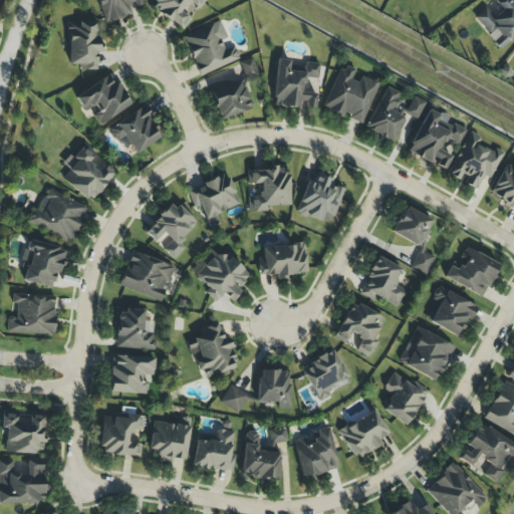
[(154,0),(150,7),(184,30),(204,0),(154,0)]
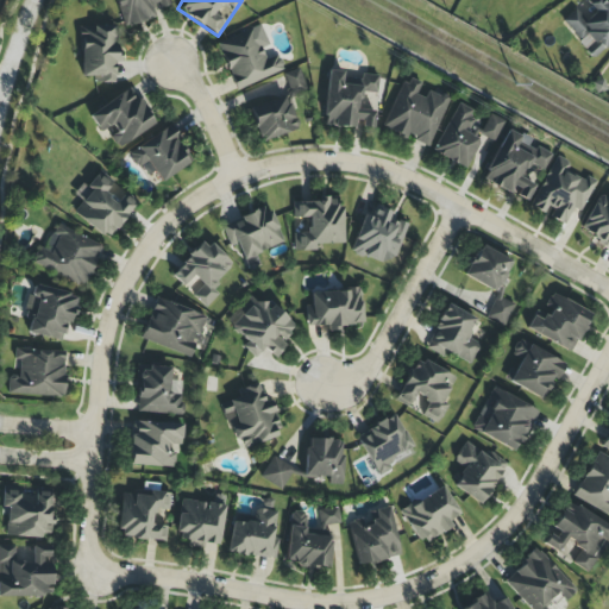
[(608,43),(608,5),(604,1),(604,0),(583,0),(594,12),(585,20),(575,10),(560,23),(592,58),(608,43)]
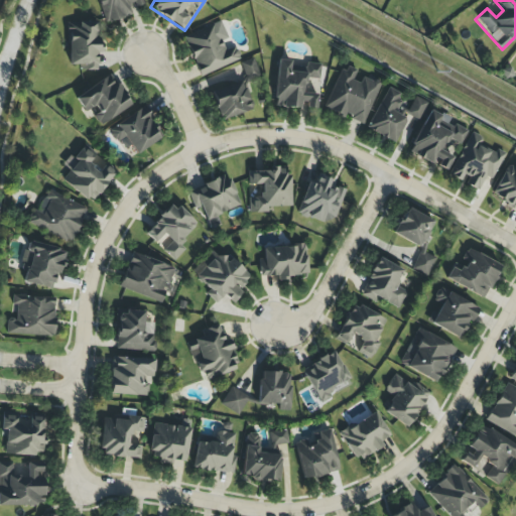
[(200,77),(241,59),(235,46),(225,51),(221,40),(228,37),(221,21),(183,37),(200,77)]
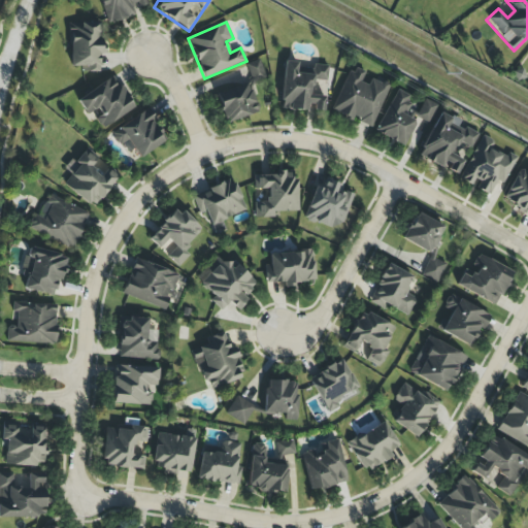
[(69,66),(81,66),(81,72),(99,72),(99,54),(101,54),(101,24),(70,23),(69,66)]
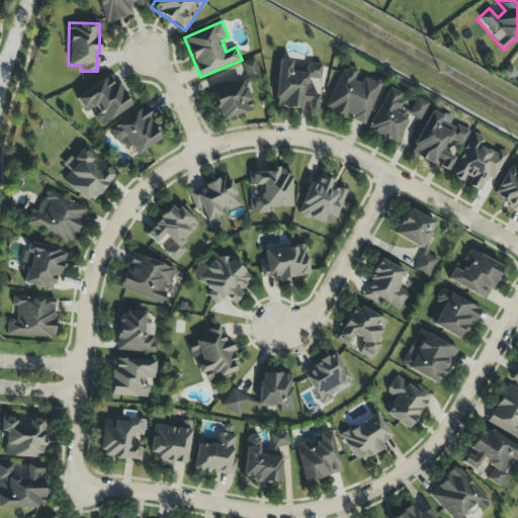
[(247,83),(261,77),(254,59),(240,64),(247,83)]
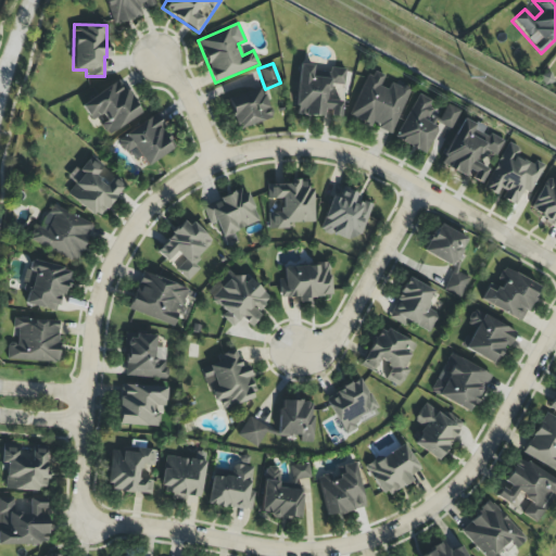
[(345,70),(328,67),(327,73),(313,72),(313,66),(299,65),(294,115),(327,117),(327,116),(342,117),(345,70)]
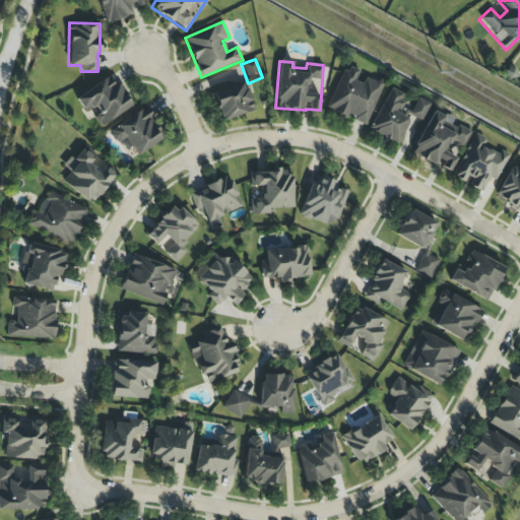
[(326,110),(349,120),(349,119),(365,126),(383,84),(365,76),(362,83),(354,80),(359,71),(345,65),(326,110)]
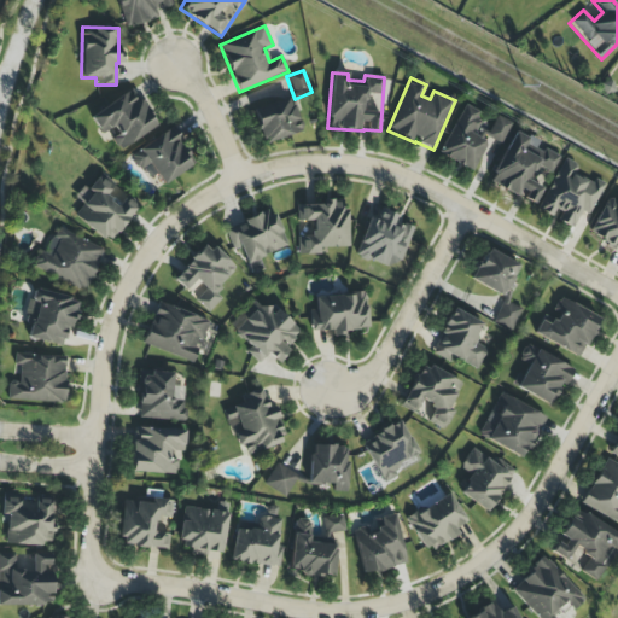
[(89,117),(101,136),(108,133),(120,151),(156,127),(132,91),(89,117)]
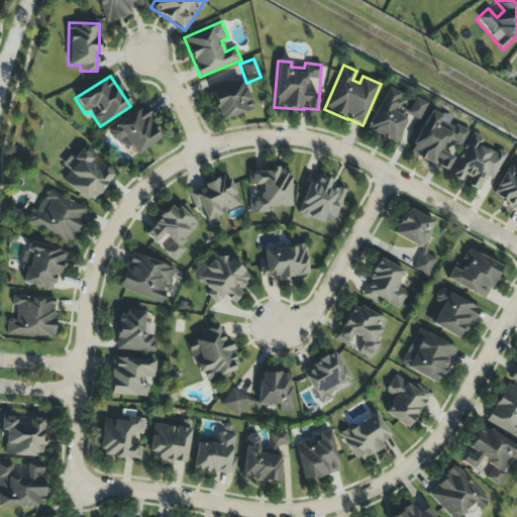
[(212,92),(220,120),(252,111),(244,83),(212,92)]
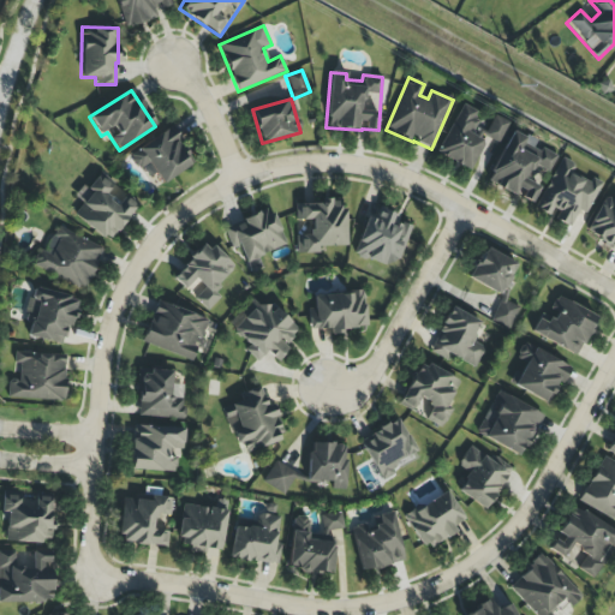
[(471,169),(485,138),(500,144),(509,121),(493,114),(488,125),(475,118),(477,111),(461,103),(437,154),(471,169)]
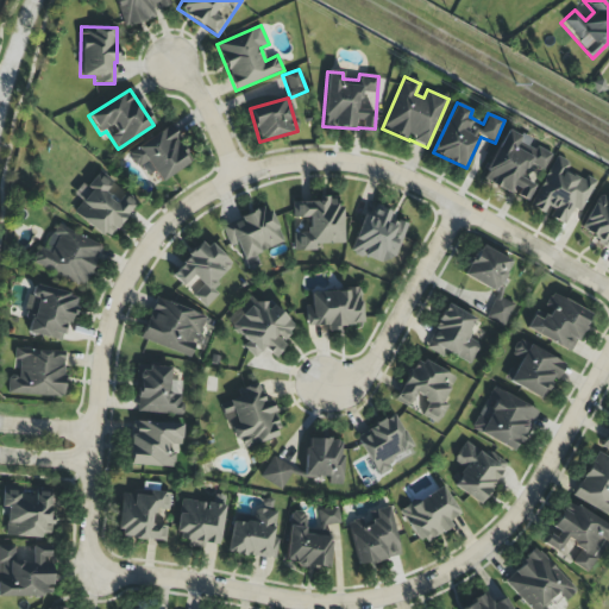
[(193,159),(168,126),(129,155),(146,180),(154,174),(161,183),(193,159)]
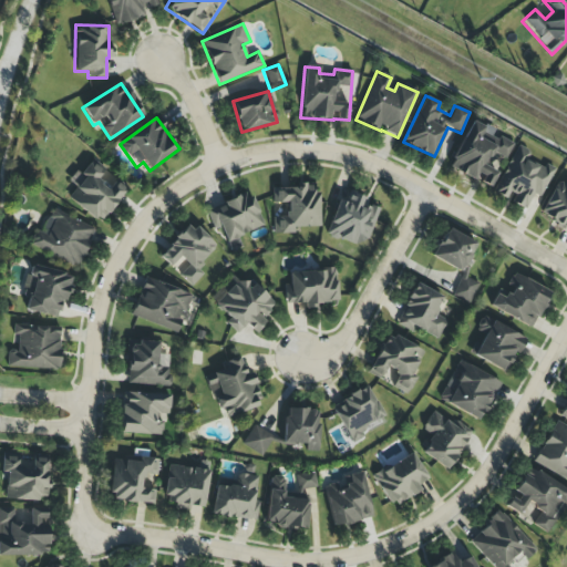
[(449,168),(491,187),(496,173),(484,167),(491,152),(506,158),(513,143),(470,123),(449,168)]
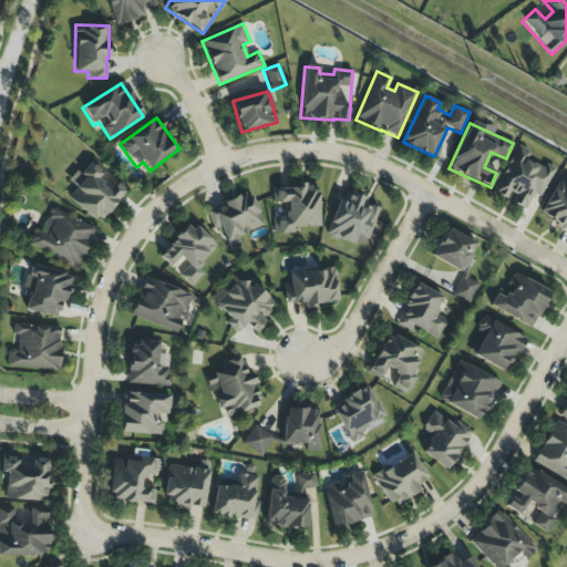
[(554,171),(527,158),(531,151),(516,145),(494,193),(509,200),(508,202),(526,209),(533,194),(540,197),(554,171)]
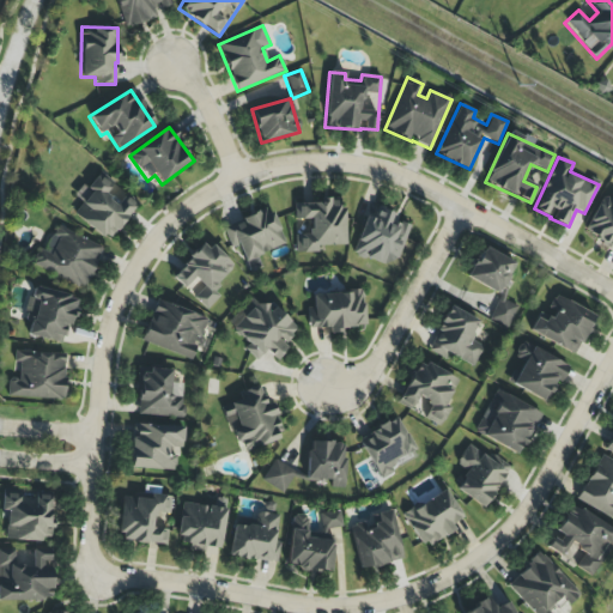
[(108,241),(138,204),(97,171),(76,198),(83,202),(74,213),(108,241)]
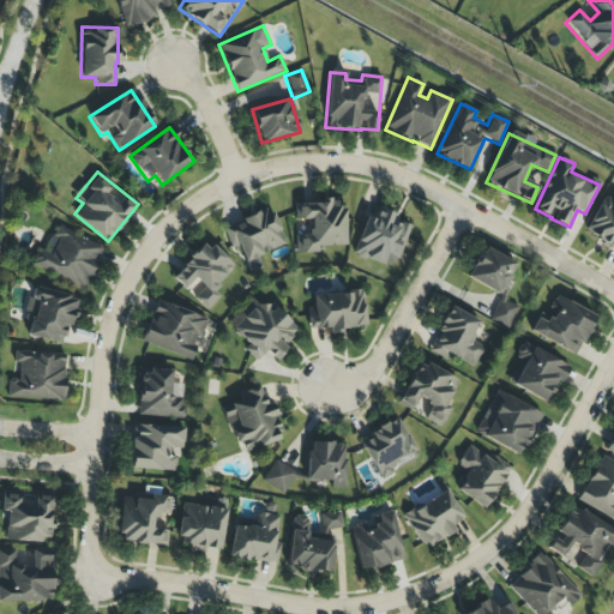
[(613,247),(613,198),(603,193),(585,234),(613,247)]
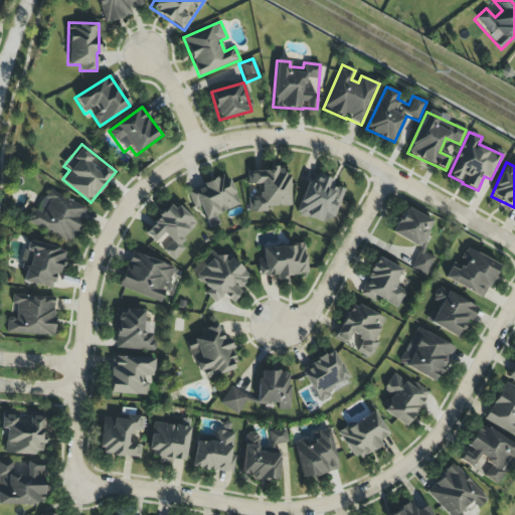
[(289,206),(288,169),(247,170),(247,185),(260,185),(260,198),(248,198),(248,212),(267,212),(267,207),(289,206)]
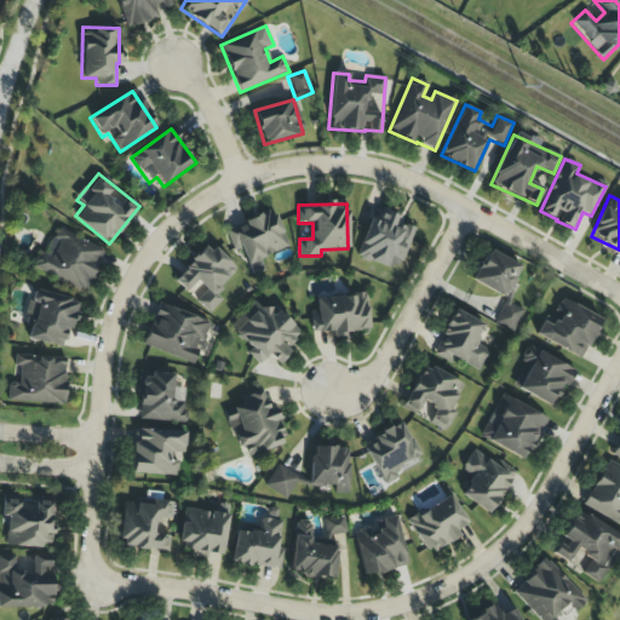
[(413,229),(396,223),(399,214),(382,210),(379,218),(369,216),(357,259),(391,269),(394,258),(405,262),(413,229)]
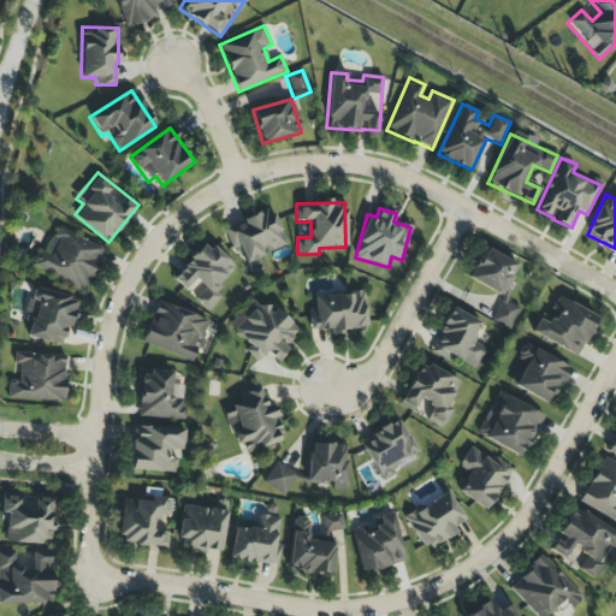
[(272,209),(224,229),(232,249),(240,247),(250,273),(262,268),(258,258),(286,246),(272,209)]
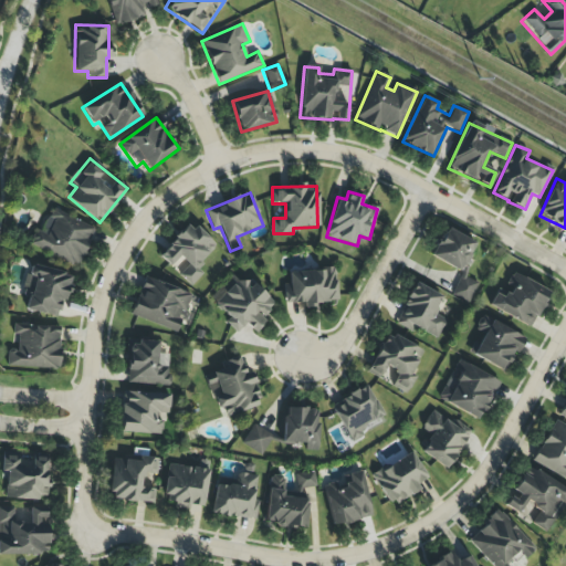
[(31,245),(77,268),(95,230),(50,208),(31,245)]
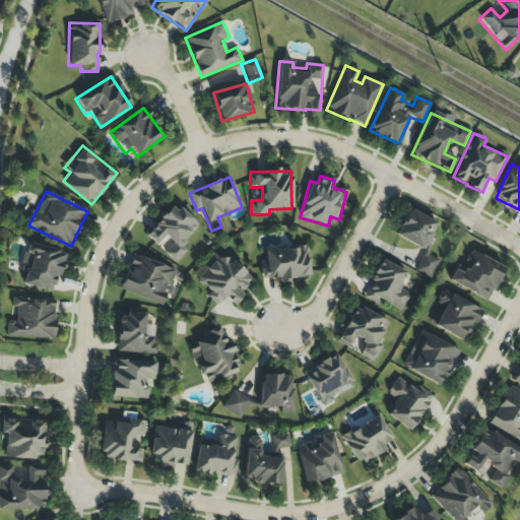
[(175,263),(186,252),(180,247),(198,226),(174,204),(145,235),(156,245),(165,236),(173,244),(165,253),(175,263)]
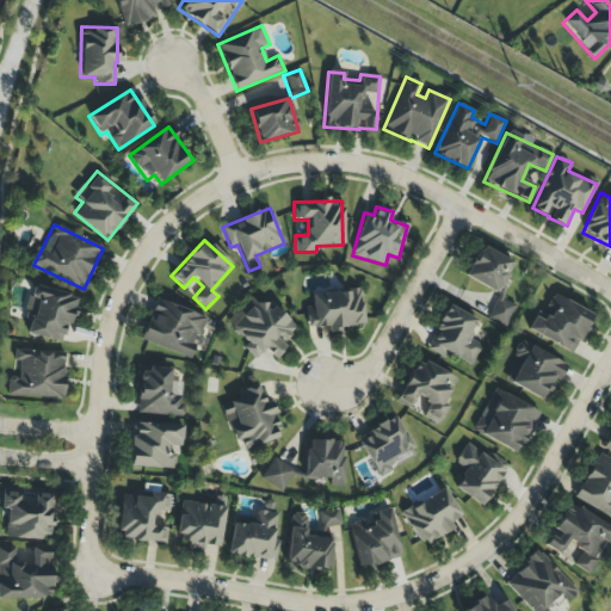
[(466,278),(499,294),(487,319),(505,327),(516,306),(499,298),(516,263),(480,246),(466,278)]
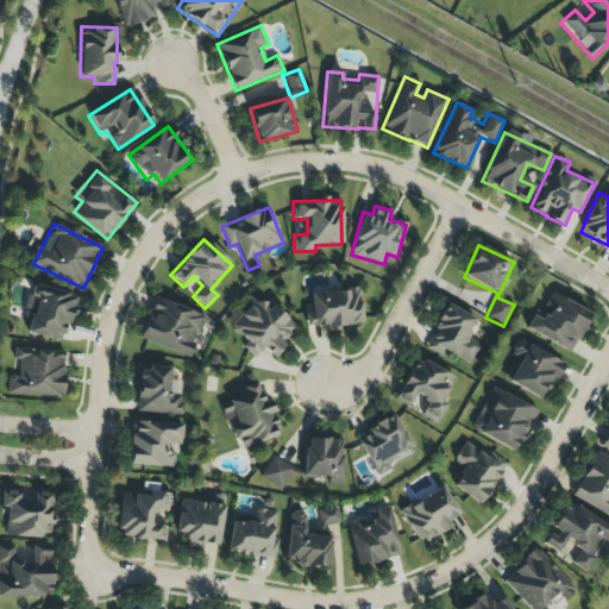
[(27,333),(64,343),(76,296),(32,284),(25,308),(33,311),(27,333)]
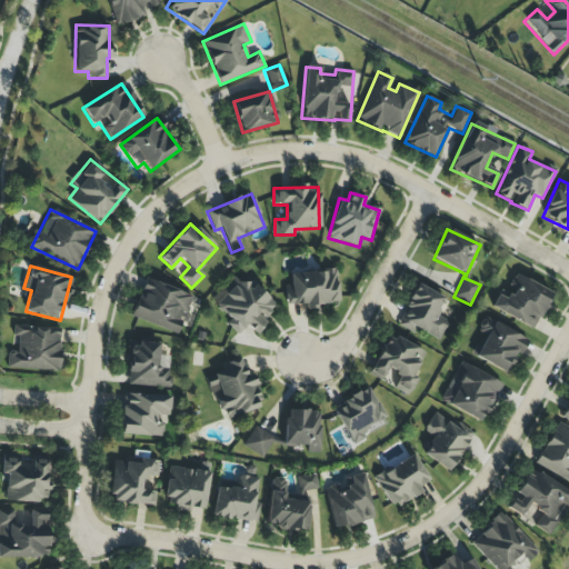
[(286,306),(306,305),(306,306),(338,305),(338,271),(290,272),(290,286),(286,286),(286,306)]
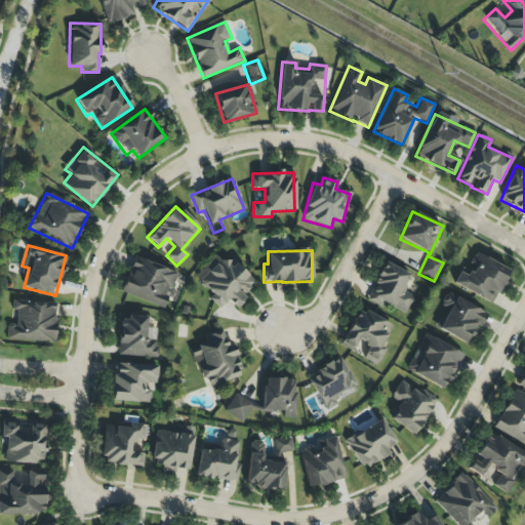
[(452,284),(491,305),(510,271),(475,252),(469,264),(476,267),(472,274),(460,269),(452,284)]
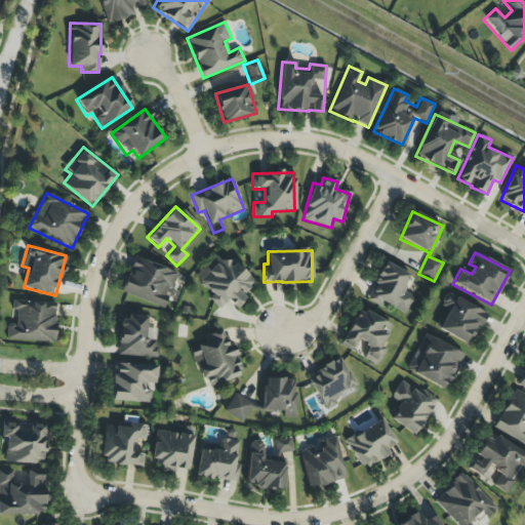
[(231,256),(223,264),(215,256),(204,266),(209,271),(198,281),(212,296),(209,299),(218,309),(228,300),(236,309),(247,297),(243,293),(254,282),(231,256)]
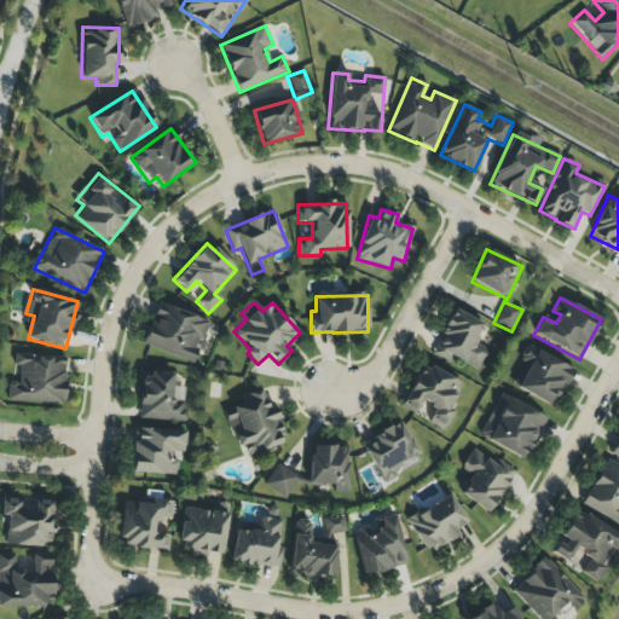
[(195,363),(209,320),(156,304),(143,346),(195,363)]
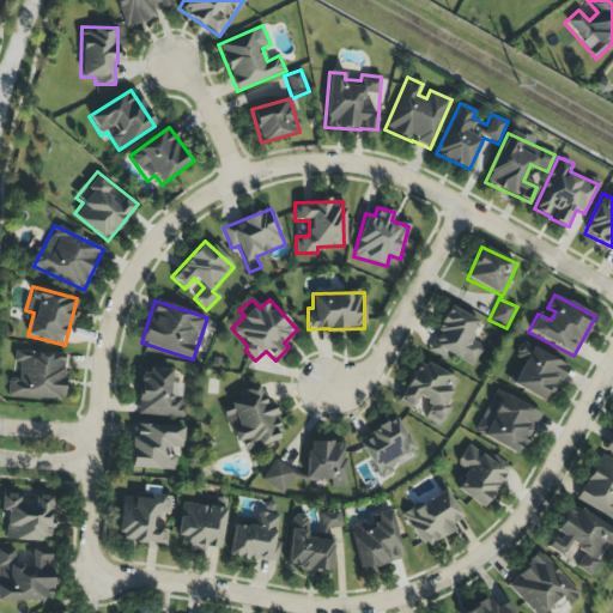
[(473,368),(483,346),(469,341),(479,320),(448,307),(429,349),(473,368)]
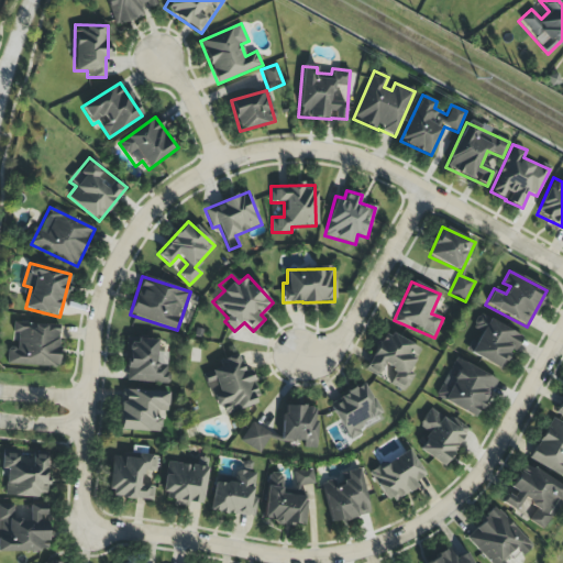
[(467,352),(500,370),(511,350),(515,351),(522,335),(479,313),(472,329),(477,332),(467,352)]
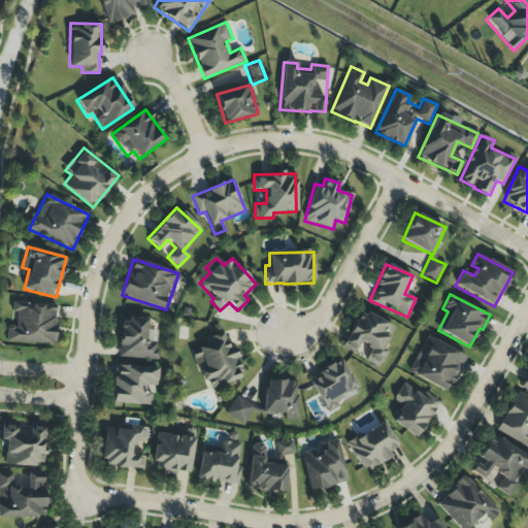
[(5,341),(54,345),(57,305),(12,302),(11,314),(17,315),(15,329),(6,328),(5,341)]
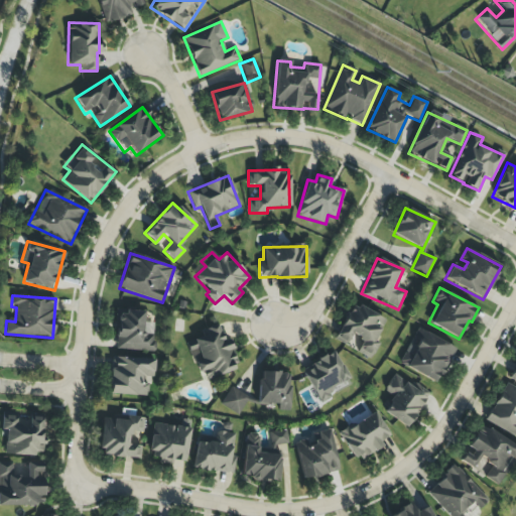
[(387,323),(353,302),(333,339),(346,346),(351,336),(357,339),(352,348),(368,357),(387,323)]
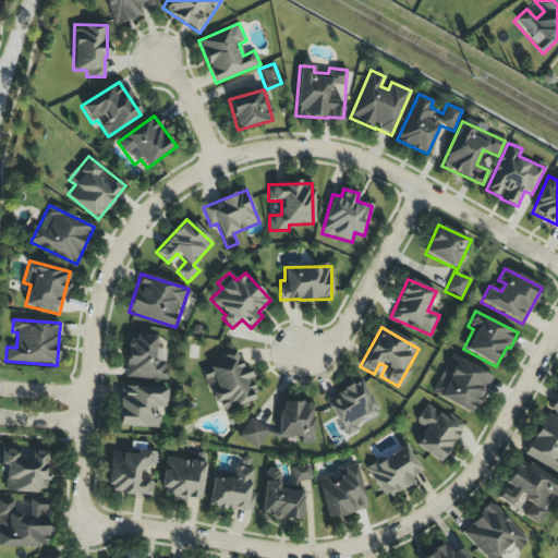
[(223,411),(254,400),(251,392),(256,390),(247,366),(242,368),(235,351),(217,359),(219,364),(202,371),(215,404),(220,402),(223,411)]
